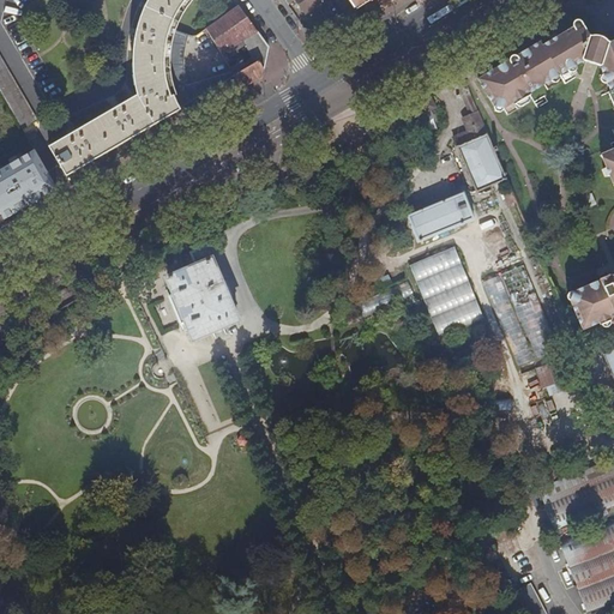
[(0,0),(0,91),(23,131),(37,122),(0,58),(0,0)]
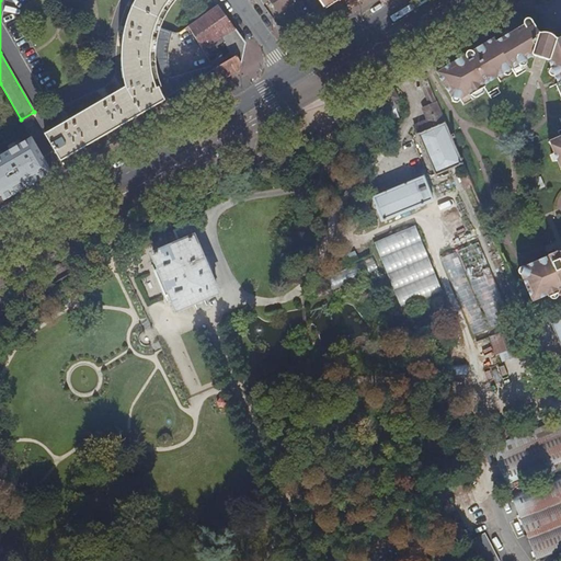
[(61,161),(164,101),(162,95),(159,88),(156,81),(155,75),(153,66),(153,57),(153,48),(153,44),(156,36),(158,27),(161,19),(164,12),(168,8),(172,0),(136,0),(133,7),(129,15),(125,29),(123,37),(122,47),(122,58),(123,73),(126,88),(45,135),(61,161)]
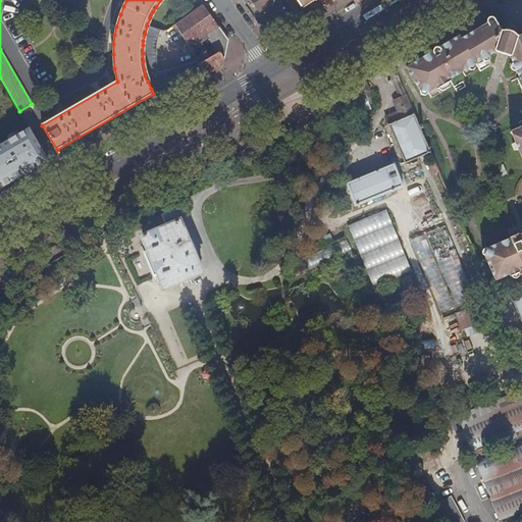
[(251,0),(260,11),(276,0),(251,0)]
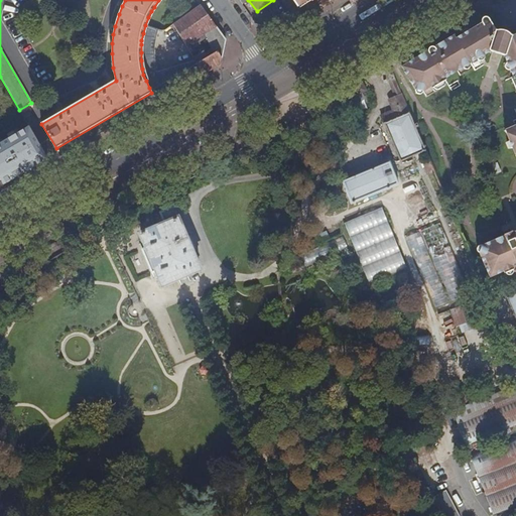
[(303,15),(297,7),(293,0),(285,0),(283,1),(294,20),(300,17),(303,15)]
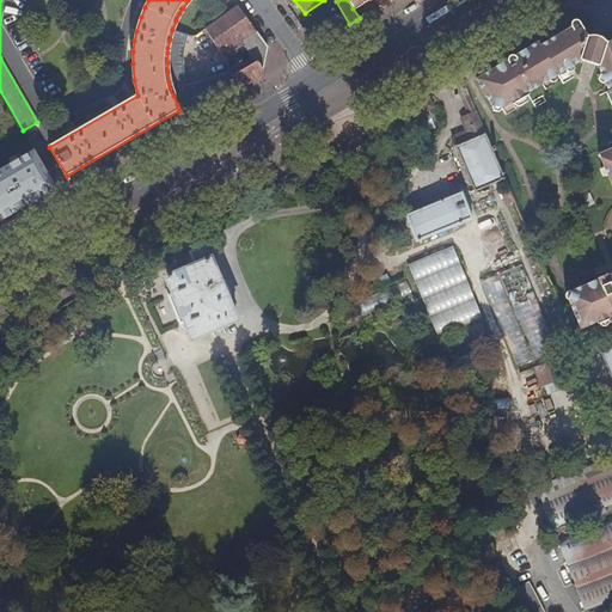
[(220,54),(256,30),(251,25),(237,5),(212,24),(209,25),(204,29),(220,54)]
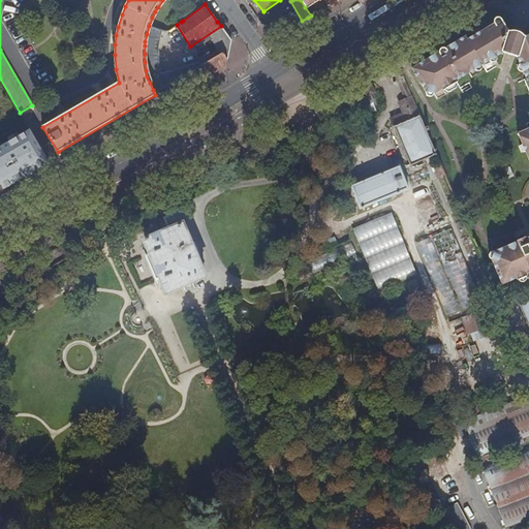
[(528,33),(525,35),(519,32),(514,31),(507,31),(501,20),(500,20),(498,18),(495,18),(493,20),(492,22),(493,24),(467,39),(465,36),(445,49),(442,48),(440,49),(439,50),(439,52),(412,68),(426,92),(433,94),(441,89),(442,90),(457,83),(456,81),(502,52),(510,55),(517,57),(528,85),(528,33)]
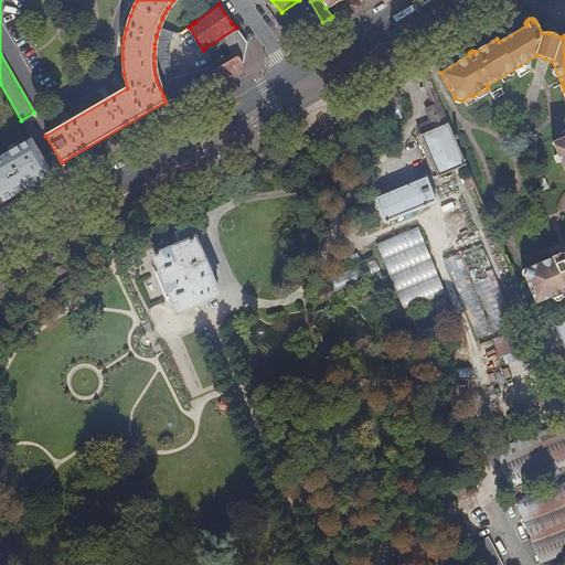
[(157,82),(171,76),(169,68),(169,62),(169,56),(169,49),(170,41),(173,32),(159,28),(157,36),(155,44),(155,49),(155,57),(155,66),(156,75),(157,82)]
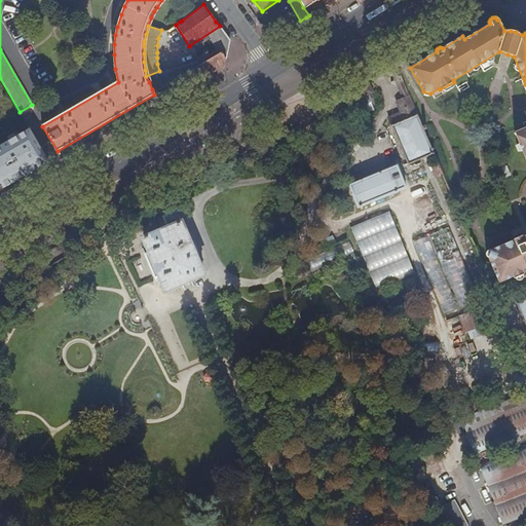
[(224,66),(227,53),(219,51),(208,58),(207,53),(196,59),(201,67),(207,76),(224,66)]
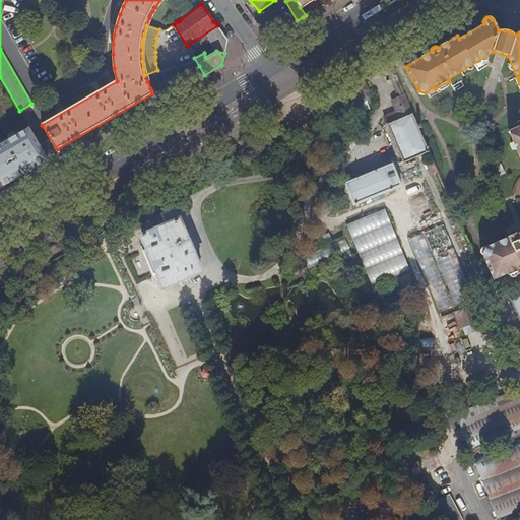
[(199,66),(194,58),(157,70),(144,75),(147,81),(150,88),(152,93),(199,66)]
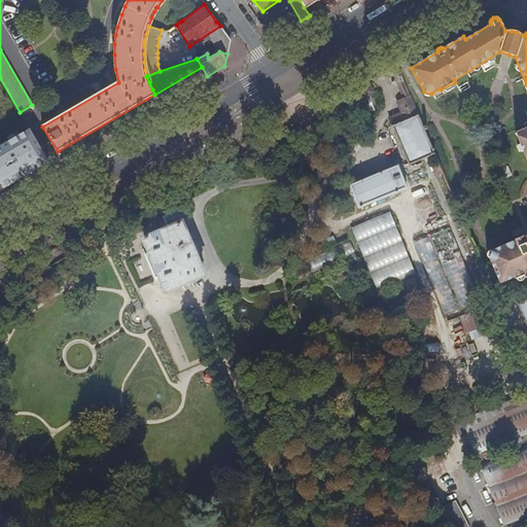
[(434,155),(395,65),(389,69),(403,101),(397,104),(401,113),(388,119),(409,167),(434,155)]
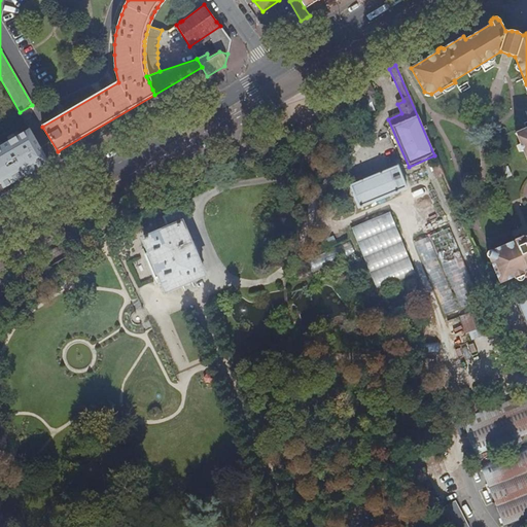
[(372,94),(365,82),(345,94),(355,110),(371,102),(367,96),(372,94)]
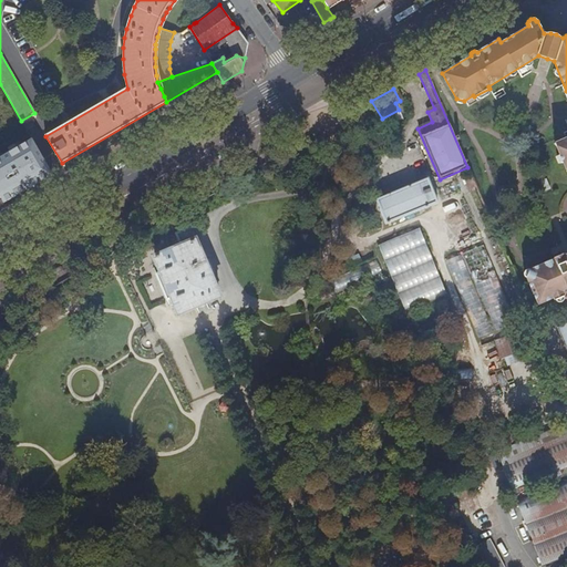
[(566,136),(554,143),(566,169),(566,168),(566,136)]
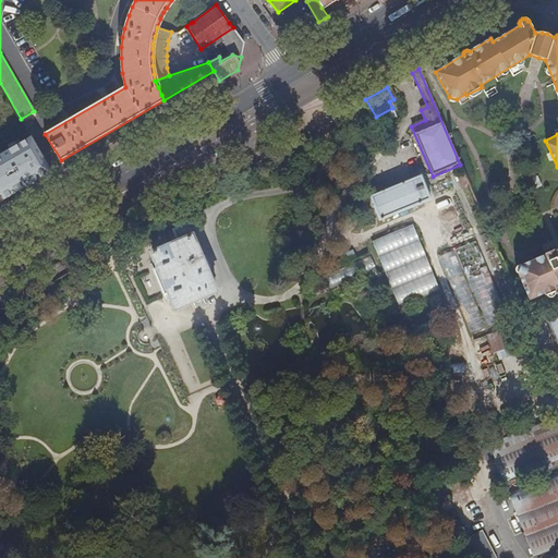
[(0,155),(0,196),(1,196),(3,199),(16,193),(24,189),(52,172),(32,136),(0,155)]
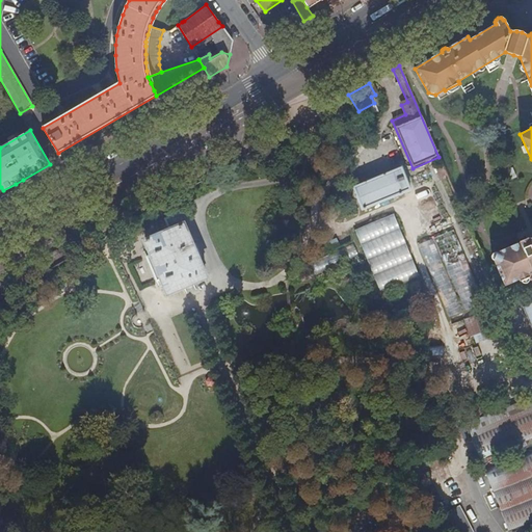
[(410,190),(401,167),(352,188),(362,211),(410,190)]
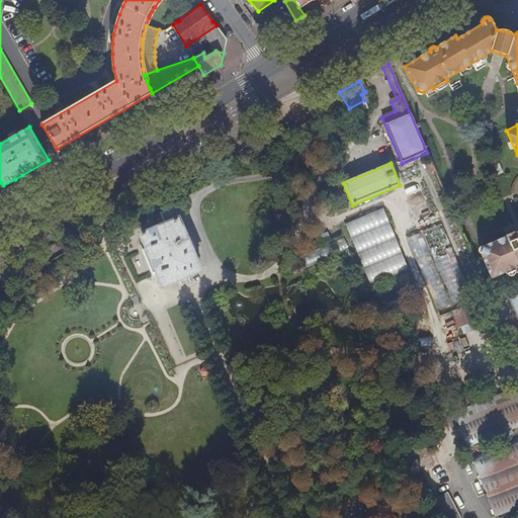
[(384,207),(346,222),(368,283),(408,268),(384,207)]
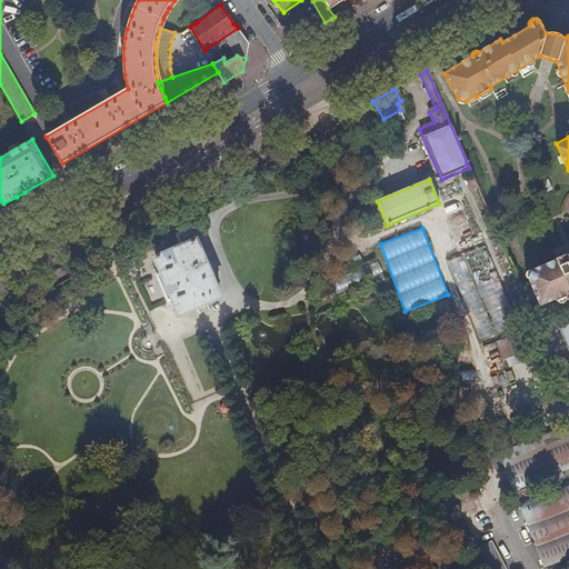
[(180,315),(219,298),(190,230),(176,236),(180,248),(156,258),(180,315)]
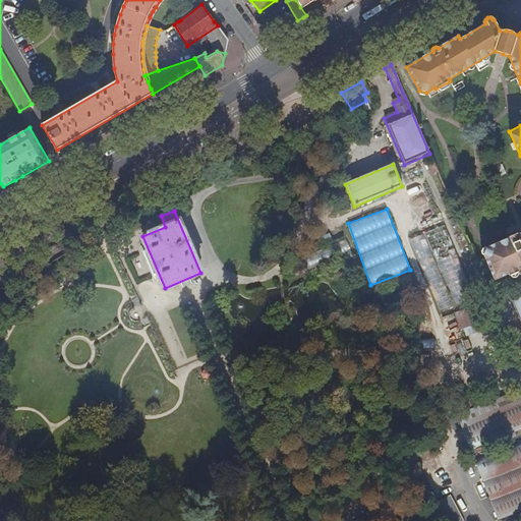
[(445,225),(411,237),(423,274),(439,269),(432,251),(452,245),(445,225)]
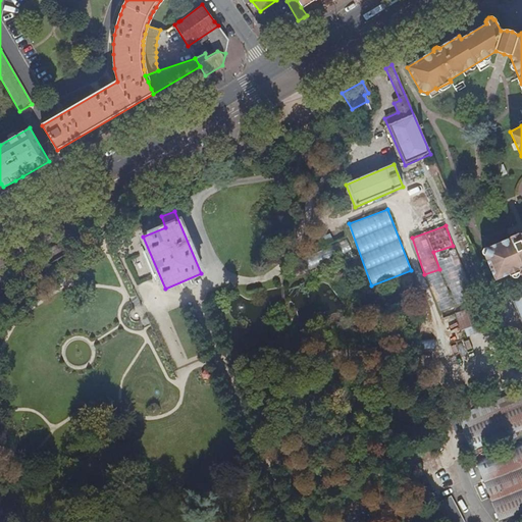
[(521,233),(518,236),(517,233),(510,237),(511,239),(488,248),(485,256),(496,279),(510,274),(511,276),(520,271),(519,269),(521,268),(521,233)]
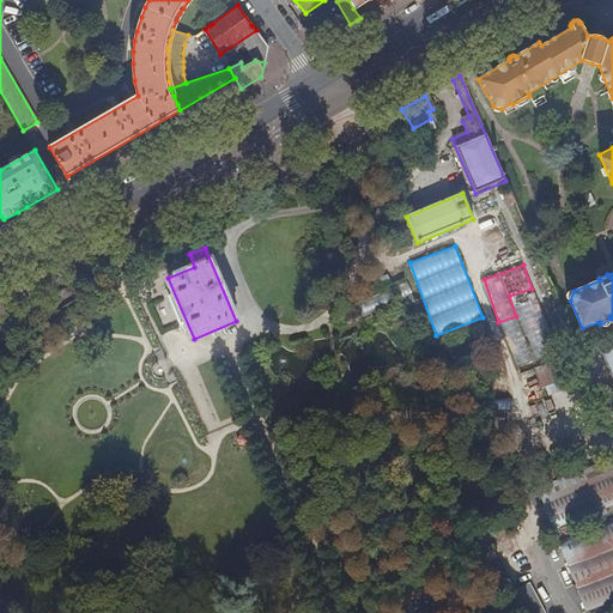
[(387,275),(370,281),(374,289),(390,283),(387,275)]
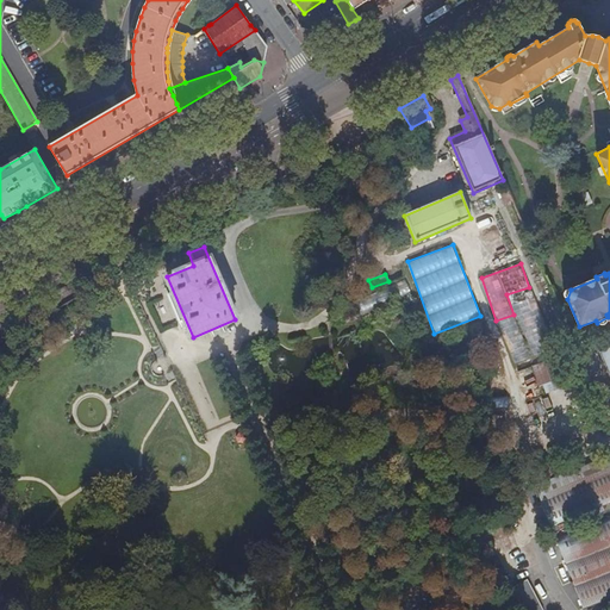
[(402,277),(379,287),(384,299),(390,297),(390,296),(406,287),(402,277)]
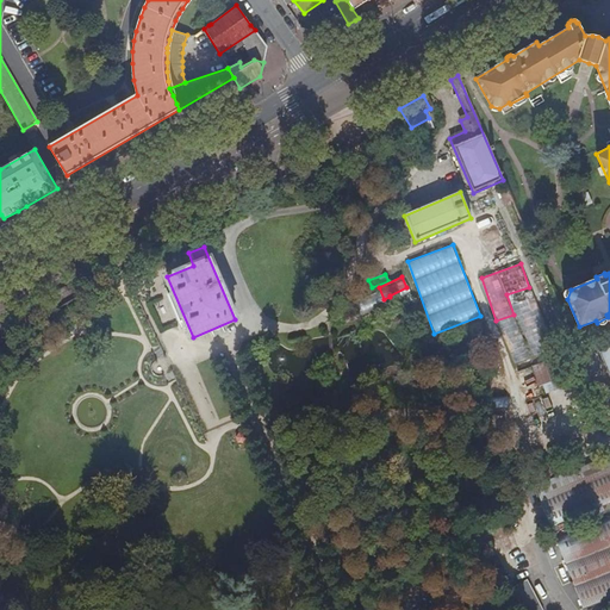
[(521,332),(506,337),(515,363),(529,358),(521,332)]
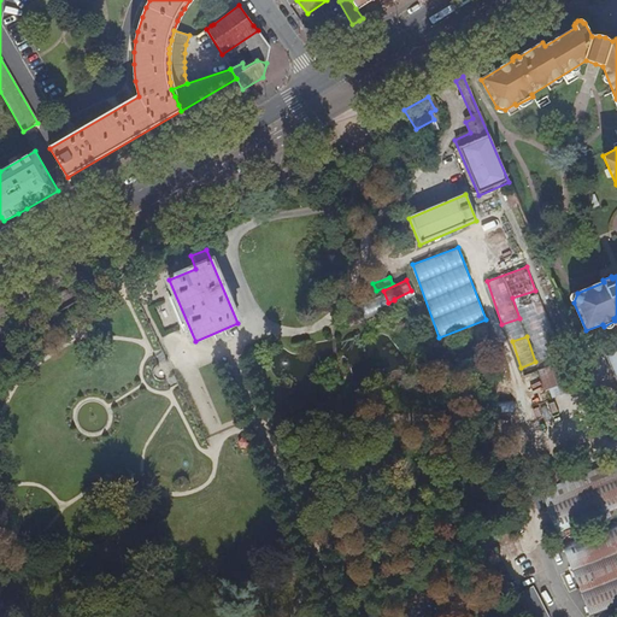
[(542,389),(557,387),(551,365),(538,369),(542,389)]
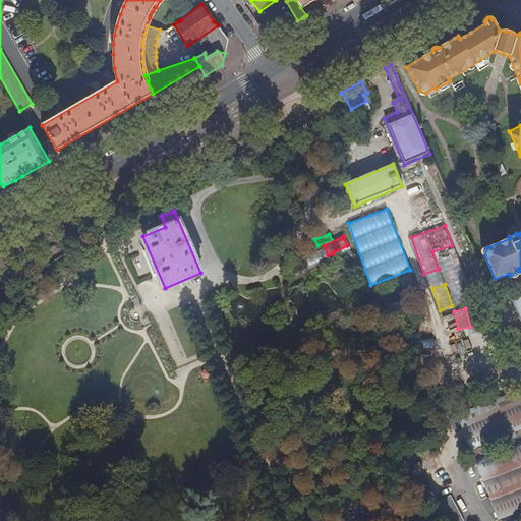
[(453,314),(444,316),(447,332),(455,331),(453,314)]
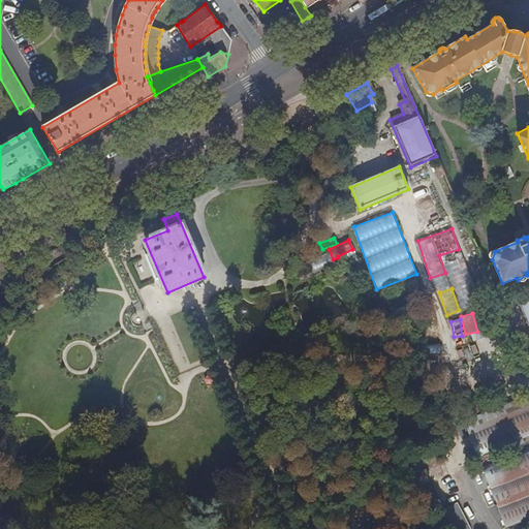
[(477,459),(528,438),(528,397),(464,423),(477,459)]
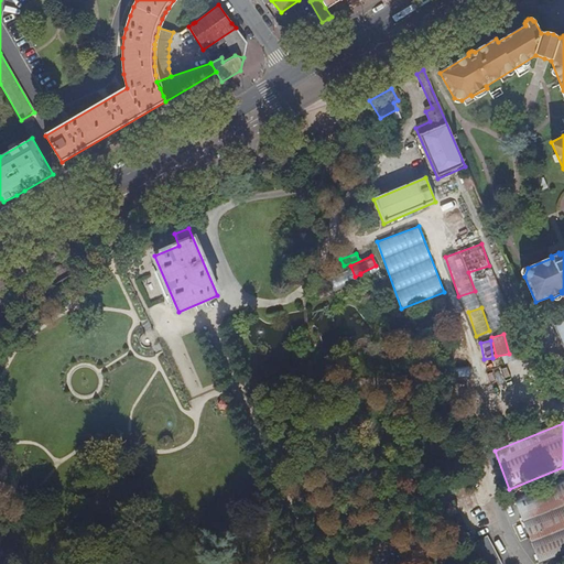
[(563,478),(513,499),(537,563),(539,563),(563,554),(563,478)]
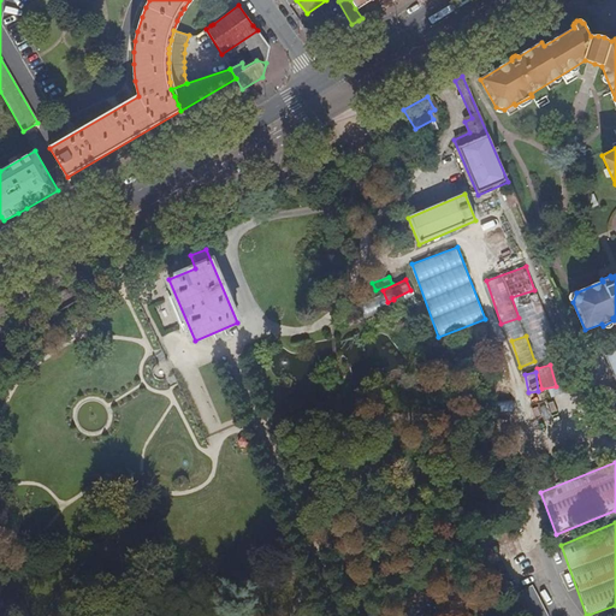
[(549,615),(533,585),(514,593),(525,615),(549,615)]
